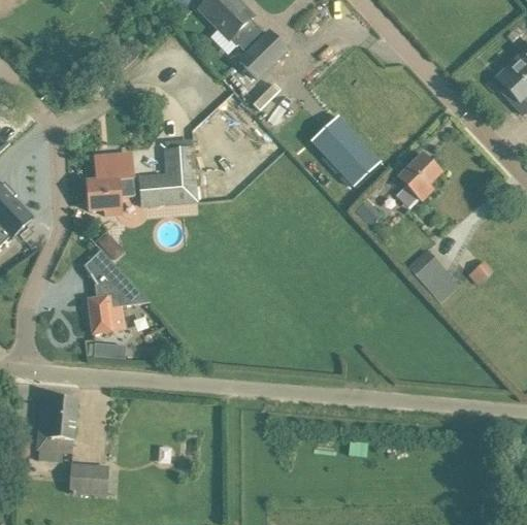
[(208,0),(201,7),(245,52),(237,60),(257,79),(288,48),(269,30),(266,33),(252,19),(254,17),(237,0),(208,0)]
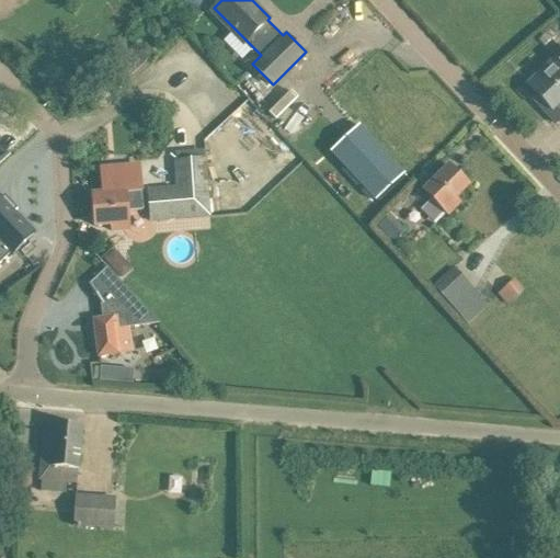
[(559,65),(555,58),(529,82),(536,90),(532,93),(558,121),(559,118),(559,65)]
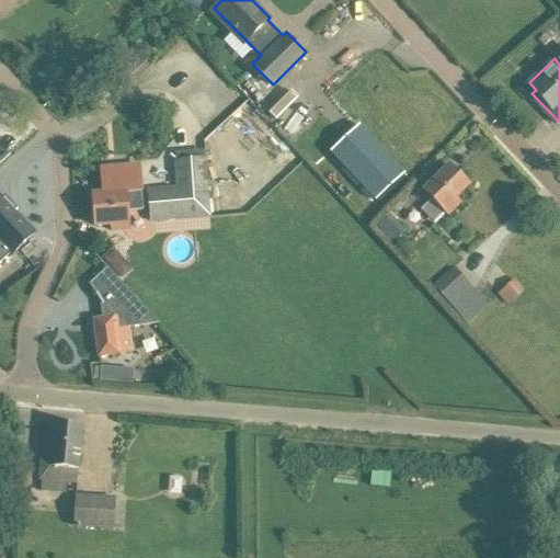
[(277,177),(301,156),(250,97),(209,132),(216,139),(249,110),(272,136),(255,150),(277,177)]
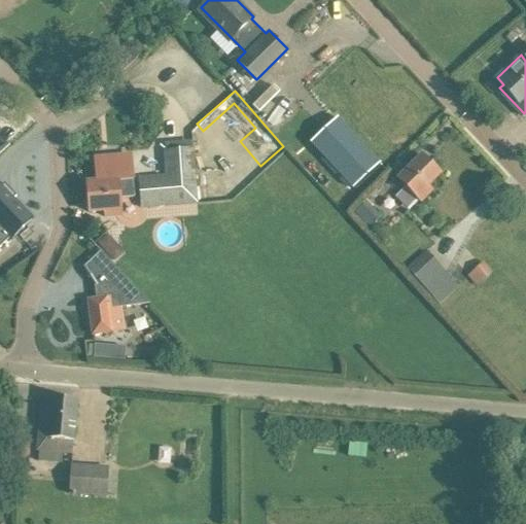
[(340,115),(311,141),(352,186),(380,161),(340,115)]
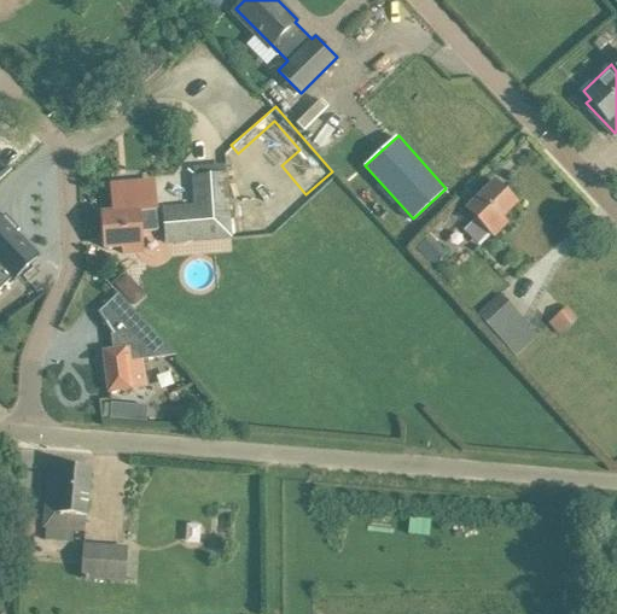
[(195,203),(162,205),(166,241),(234,235),(230,171),(227,171),(226,162),(193,164),(195,174),(192,174),(195,203)]
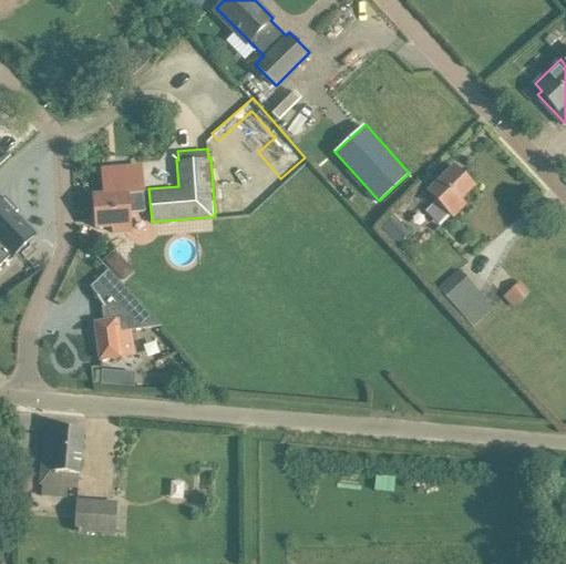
[(103,167),(105,193),(94,194),(96,225),(113,224),(114,231),(132,228),(131,211),(145,209),(143,193),(145,192),(143,164),(103,167)]
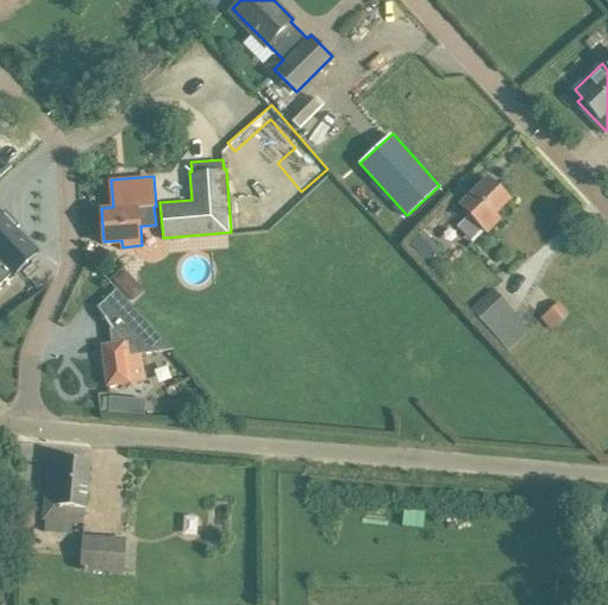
[(489,177),(462,203),(488,229),(501,216),(496,212),(509,199),(489,177)]
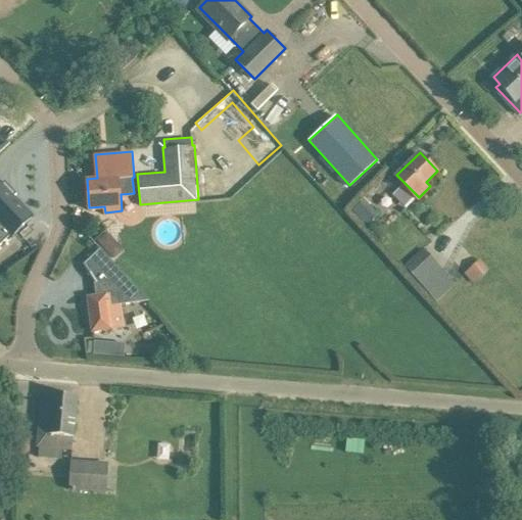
[(0,223),(12,236),(35,215),(15,194),(17,192),(16,191),(14,193),(1,180),(0,180),(0,223)]
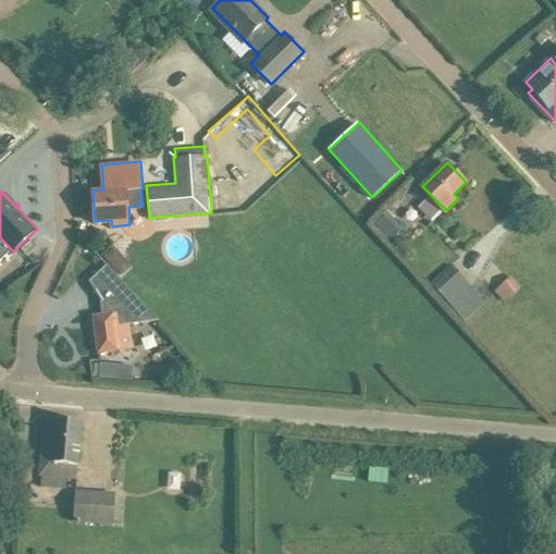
[(106,255),(113,263),(121,257),(121,251),(115,245),(106,255)]
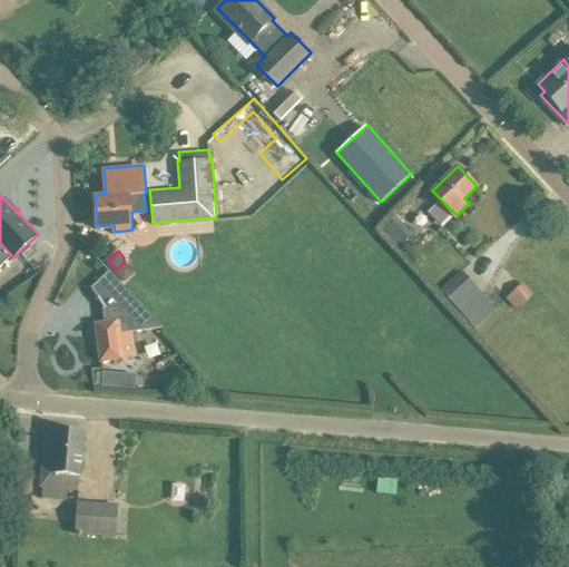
[(473,329),(497,308),(462,269),(439,289),(473,329)]
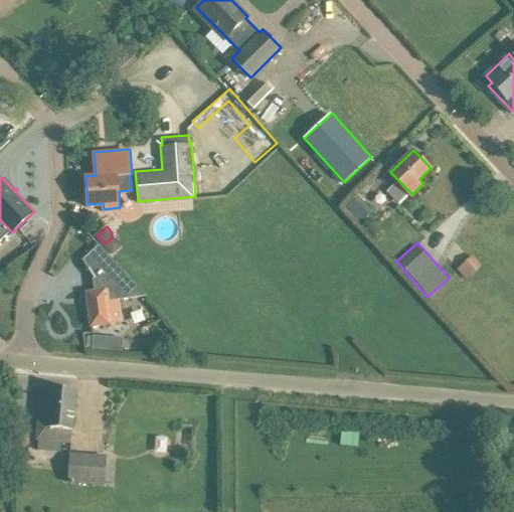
[(466,278),(483,265),(474,253),(457,266),(466,278)]
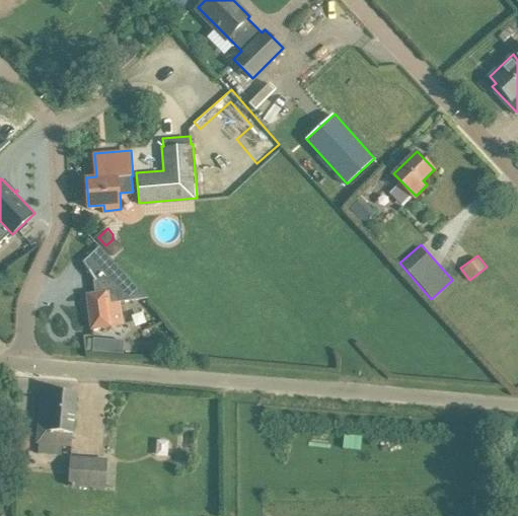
[(92,265),(96,292),(88,293),(92,326),(124,322),(121,300),(133,298),(129,273),(112,276),(109,262),(92,265)]
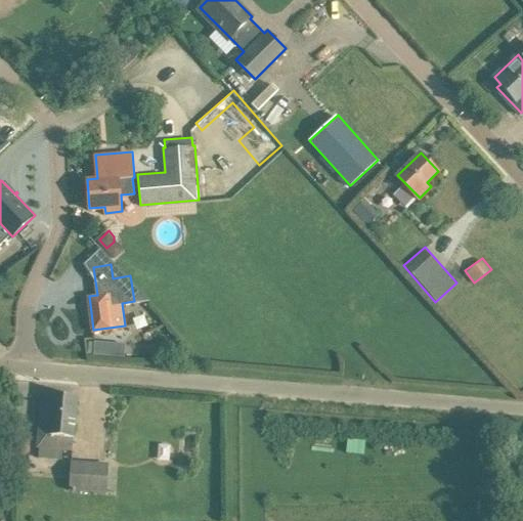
[(384,287),(396,275),(387,266),(375,276),(384,287)]
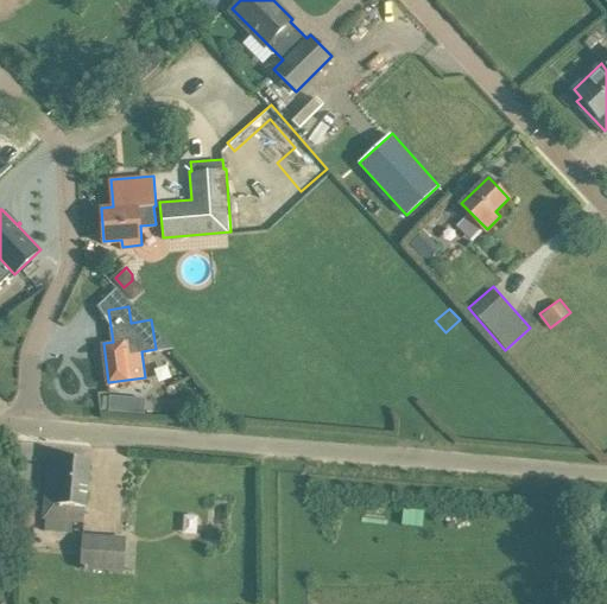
[(128,412),(131,395),(109,394),(108,409),(128,412)]
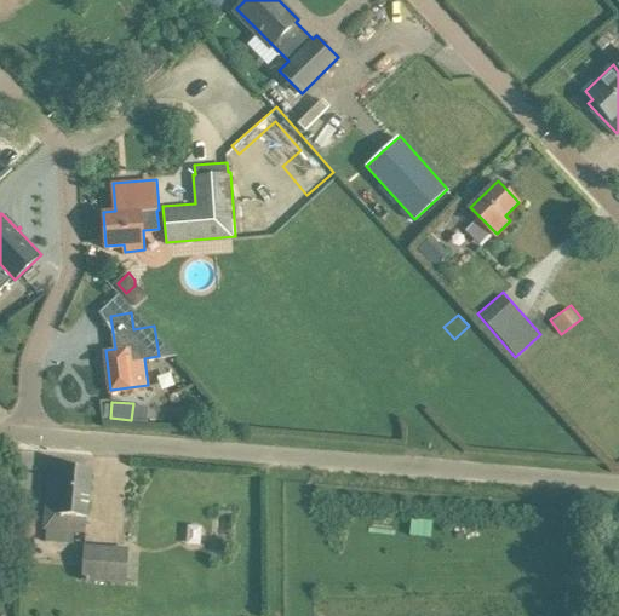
[(50,464),(44,527),(47,527),(46,540),(74,542),(75,529),(87,530),(92,467),(50,464)]
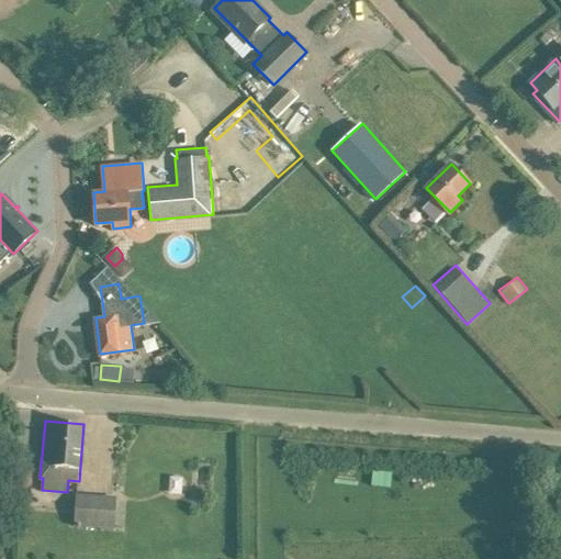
[(31,487),(33,466),(20,465),(19,485),(31,487)]
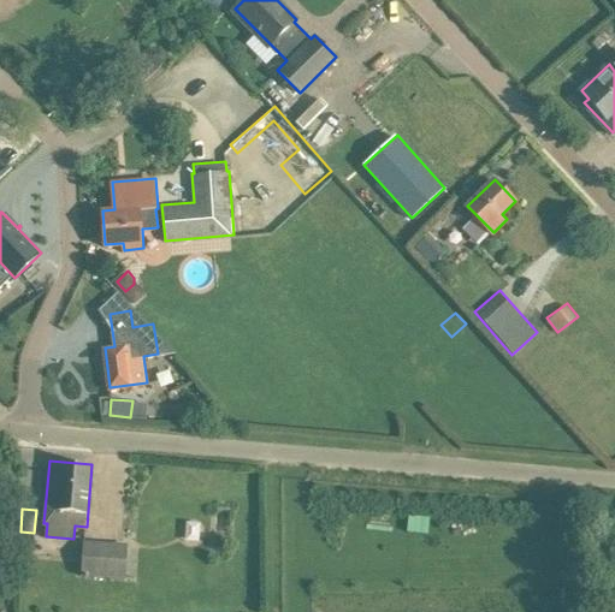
[(125,576),(126,544),(86,541),(83,574),(125,576)]
